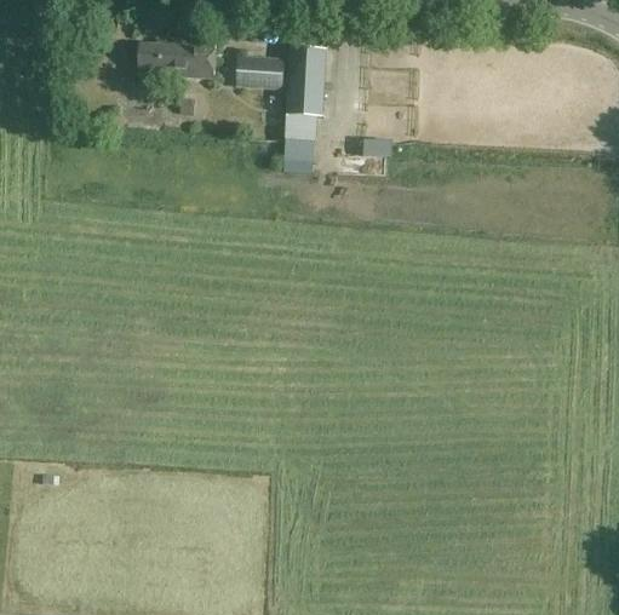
[(212,75),(213,40),(173,38),(173,44),(138,41),(137,72),(212,75)]
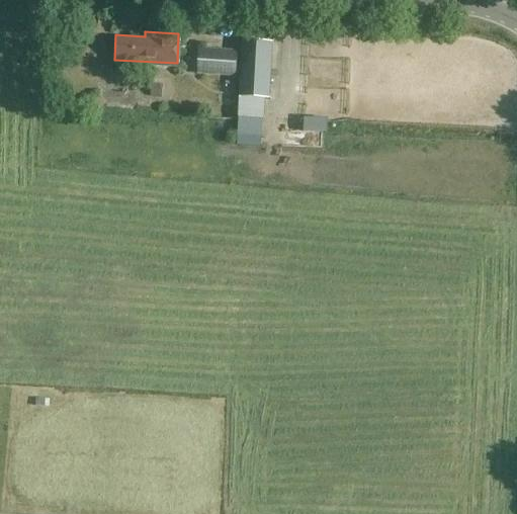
[(269,95),(272,38),(241,36),(238,93),(269,95)]
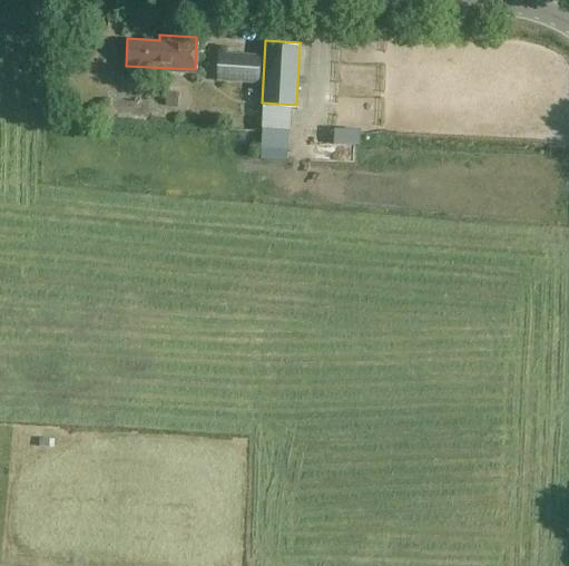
[(258,80),(260,51),(217,49),(216,78),(258,80)]
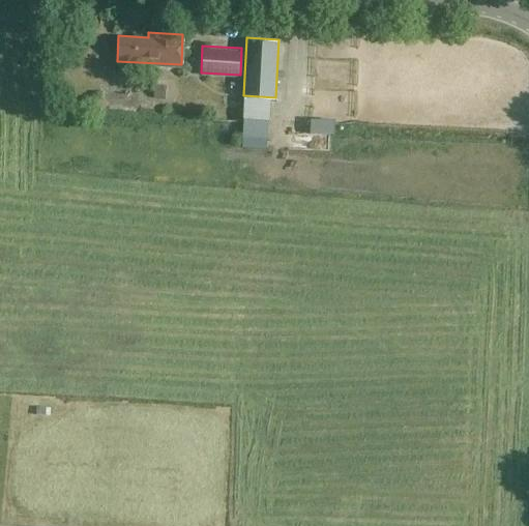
[(153,82),(153,95),(166,96),(167,83),(153,82)]
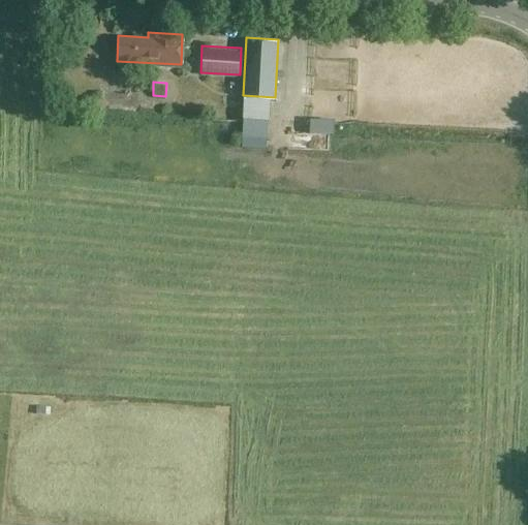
[(268,143),(269,130),(240,129),(240,142),(268,143)]
